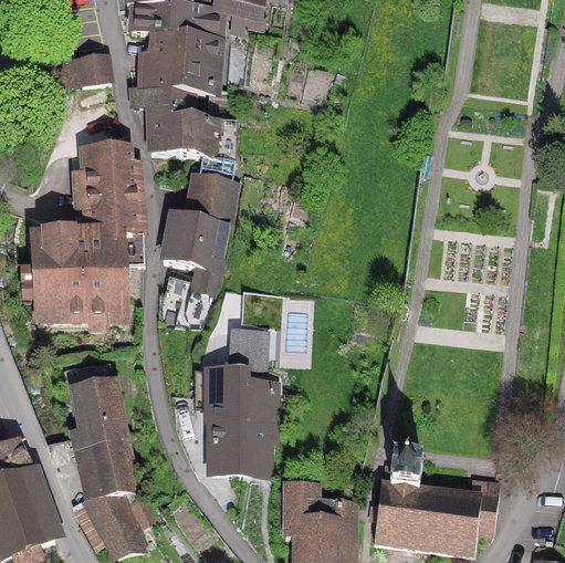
[(199,274),(199,292),(230,292),(236,258),(222,252),(229,217),(243,218),(249,181),(250,177),(241,176),(244,121),(215,114),(213,90),(229,93),(240,23),(269,27),(270,0),(124,0),(124,31),(144,34),(144,50),(135,49),(134,112),(146,114),(149,156),(201,160),(189,220),(170,215),(165,267),(199,274)]
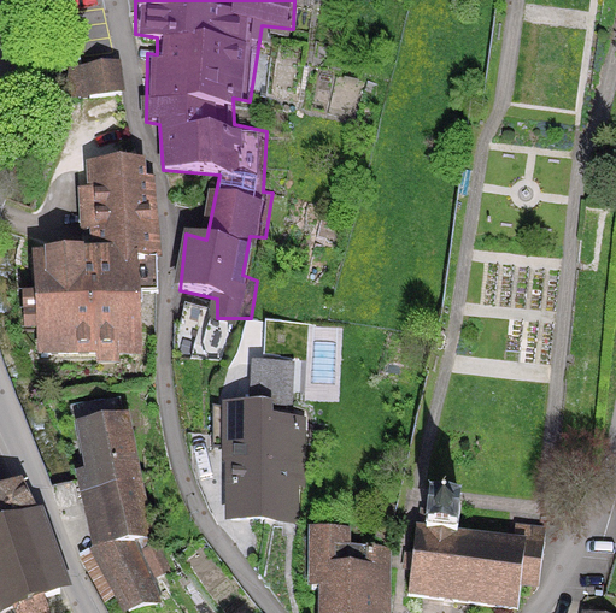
[(112,58),(56,70),(63,106),(119,95),(112,58)]
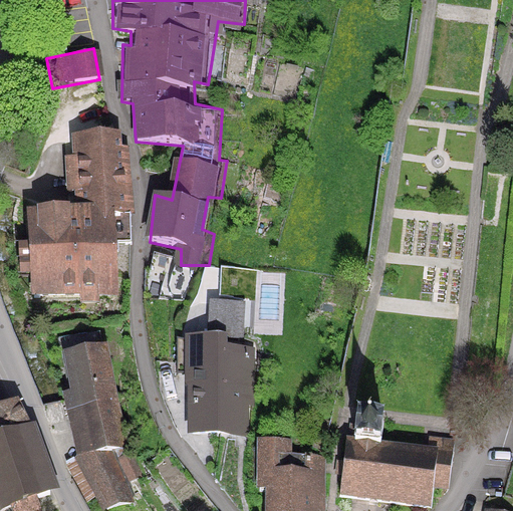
[(111,134),(69,138),(79,205),(18,212),(30,295),(123,286),(116,238),(132,236),(117,144),(111,144),(111,134)]
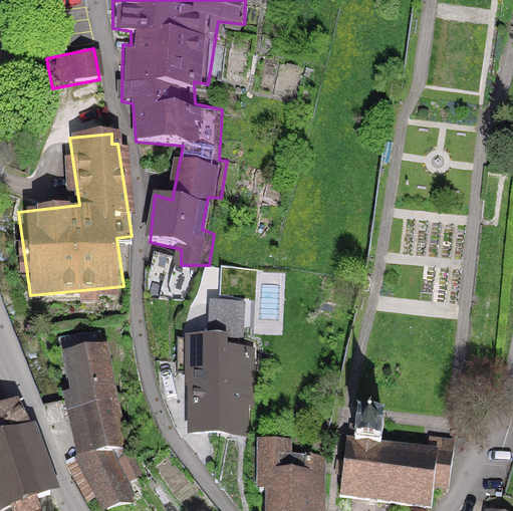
[(175,259),(159,254),(155,266),(172,271),(175,259)]
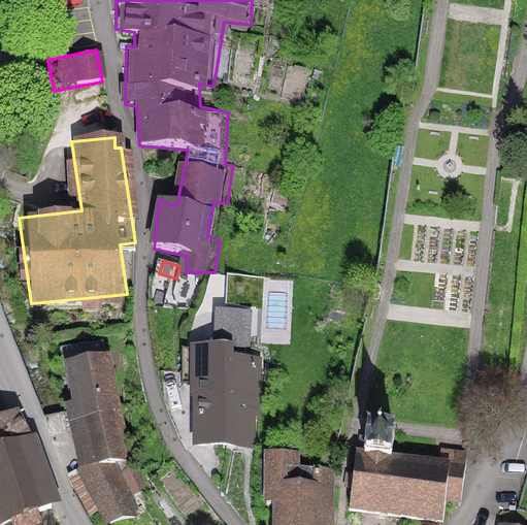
[(193,290),(178,287),(175,300),(190,303),(193,290)]
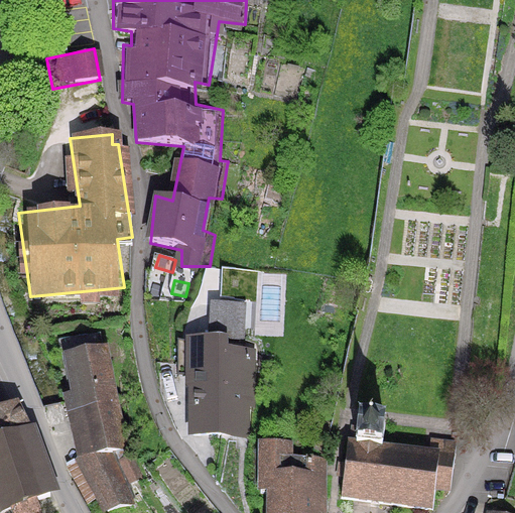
[(209,304),(206,338),(244,342),(246,307),(209,304)]
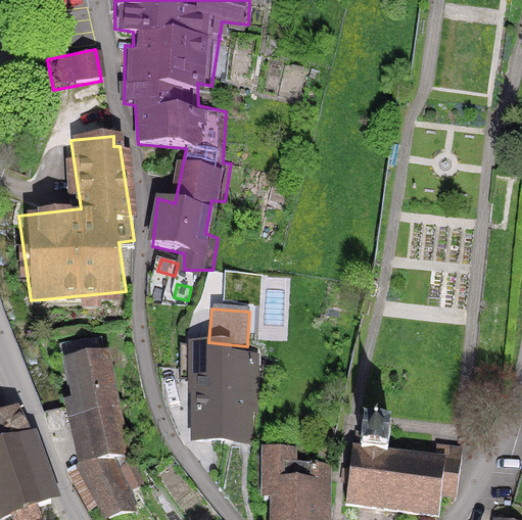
[(223,348),(170,347),(169,381),(180,382),(179,395),(188,395),(187,435),(252,436),(254,359),(222,358),(223,348)]
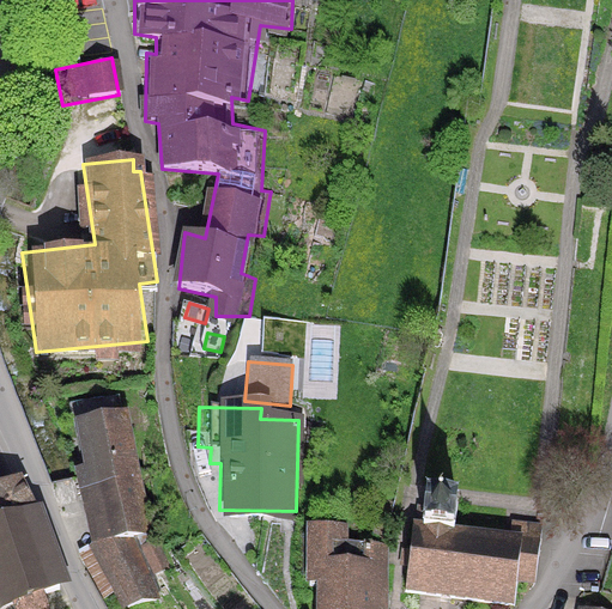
[(91,542),(121,608),(164,589),(134,540),(155,533),(128,410),(66,422),(102,537),(91,542)]
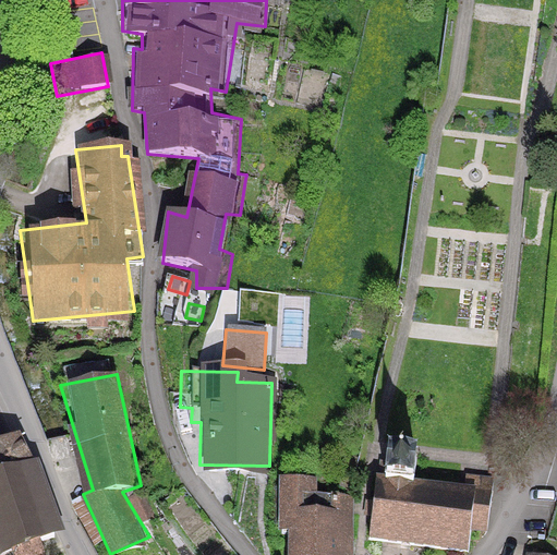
[(0,549),(57,523),(19,437),(0,442),(0,549)]
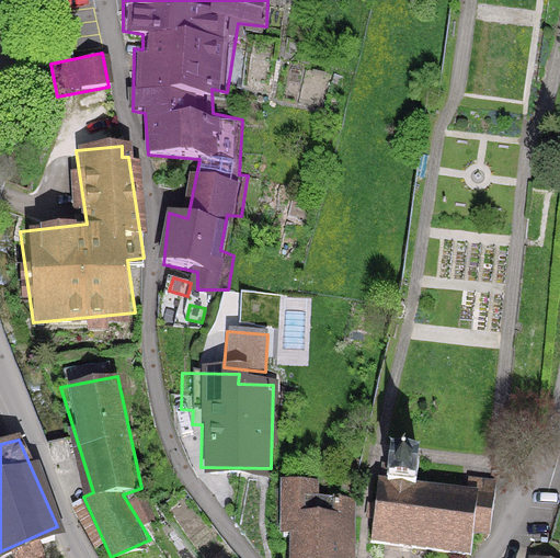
[(377,477),(369,539),(469,551),(472,528),(489,531),(494,482),(469,480),(468,488),(415,481),(418,458),(388,455),(386,477),(377,477)]
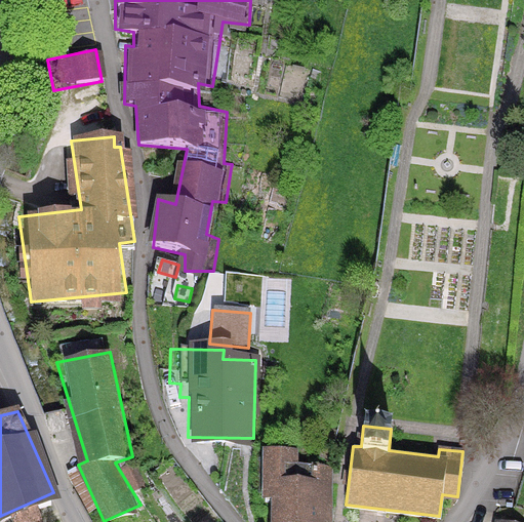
[(264,497),(263,521),(319,521),(320,488),(292,487),(293,452),(251,451),(250,497),(264,497)]
